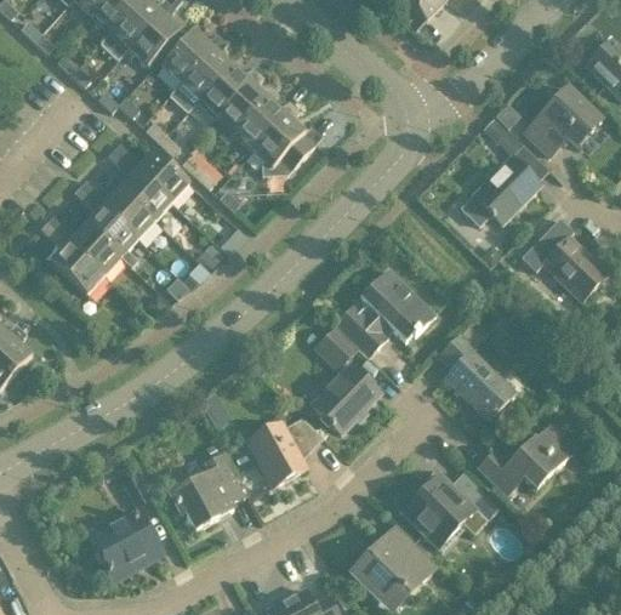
[(4,0),(0,3),(0,10),(10,20),(17,12),(4,0)]
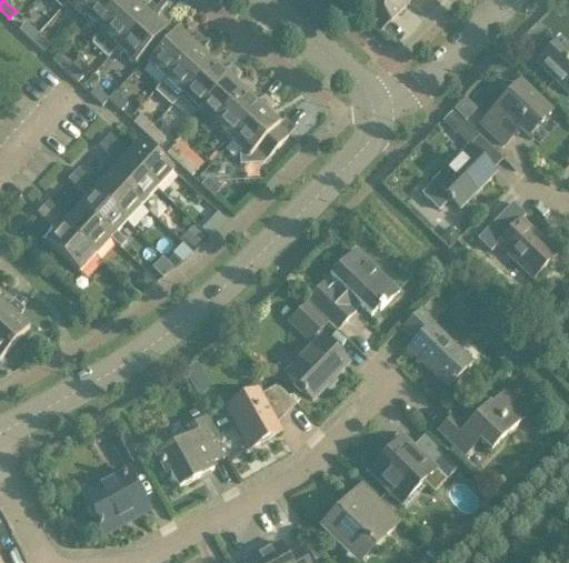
[(71,0),(85,12),(96,0),(71,0)]
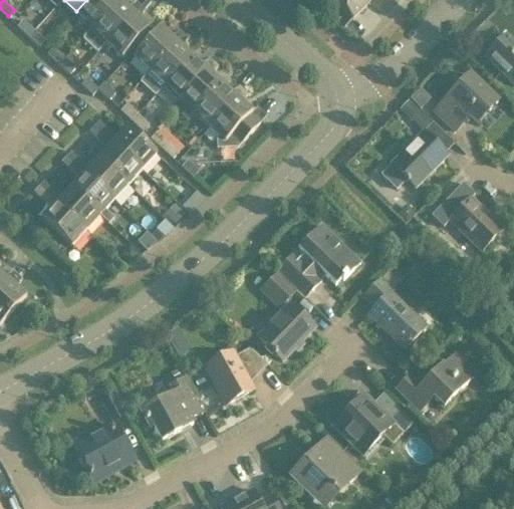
[(86,0),(76,11),(91,25),(114,0),(86,0)]
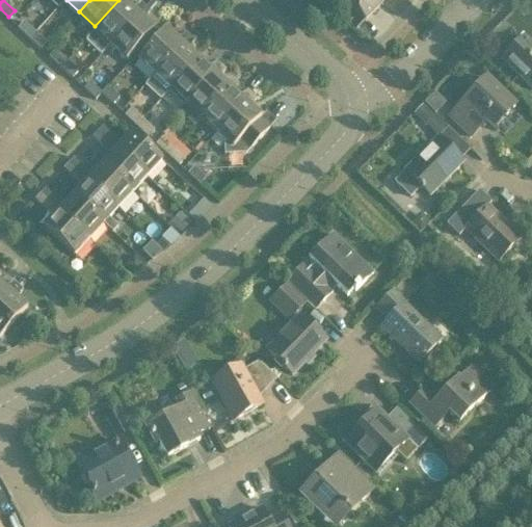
[(118,0),(95,26),(96,26),(84,37),(100,52),(110,41),(111,41),(147,2),(144,0),(138,0),(134,5),(129,0),(118,0)]
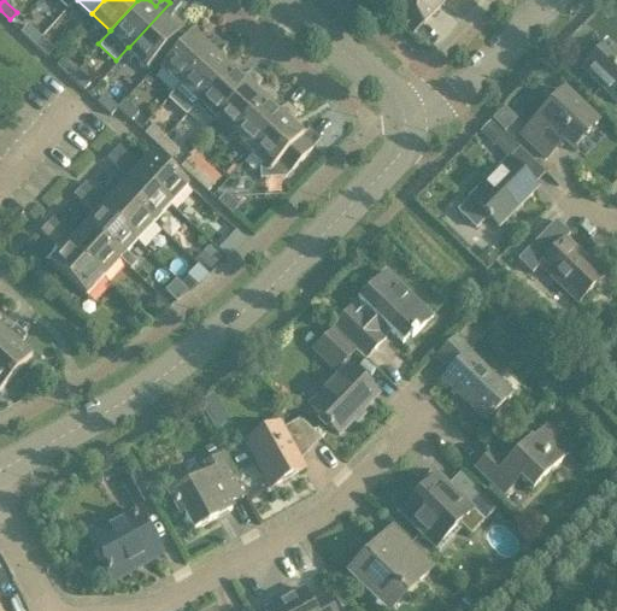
[(441,0),(405,0),(424,18),(441,0)]
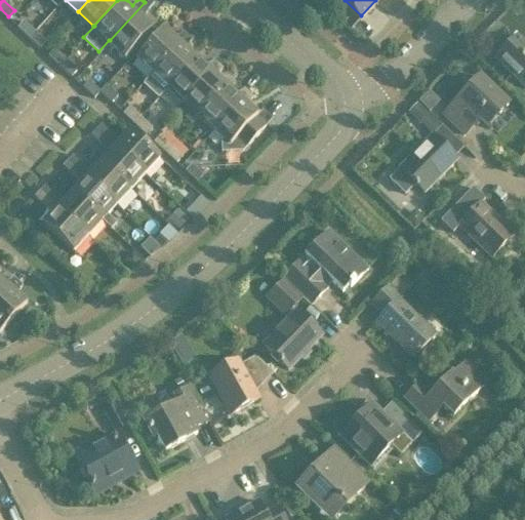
[(145,2),(110,40),(125,54),(153,24),(142,14),(149,6),(145,2)]
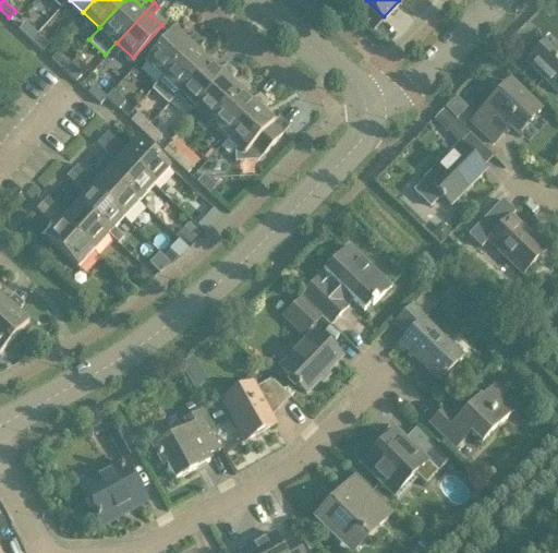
[(29,37),(36,29),(25,20),(19,26),(29,37)]
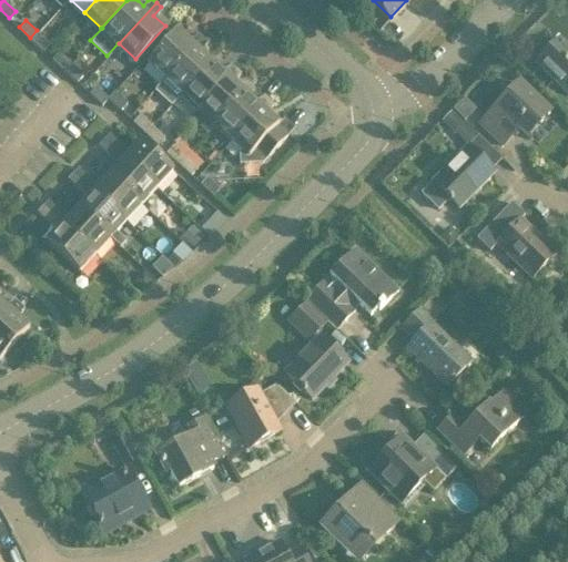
[(165,74),(204,33),(199,29),(190,37),(178,24),(148,59),(165,74)]
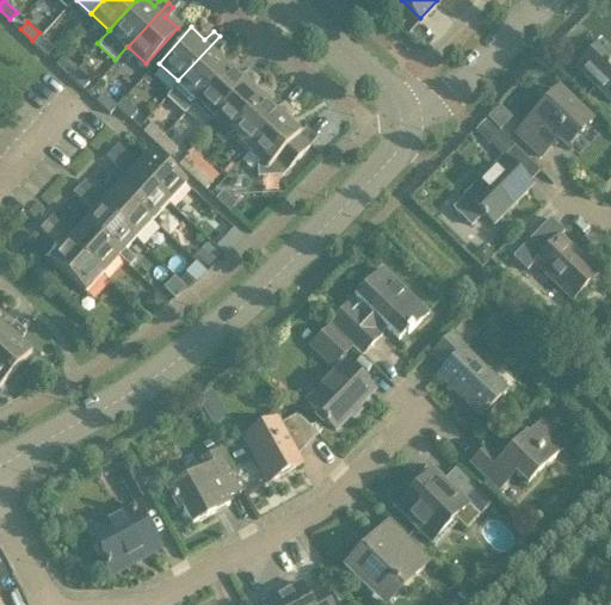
[(39,32),(32,41),(47,54),(54,45),(39,32)]
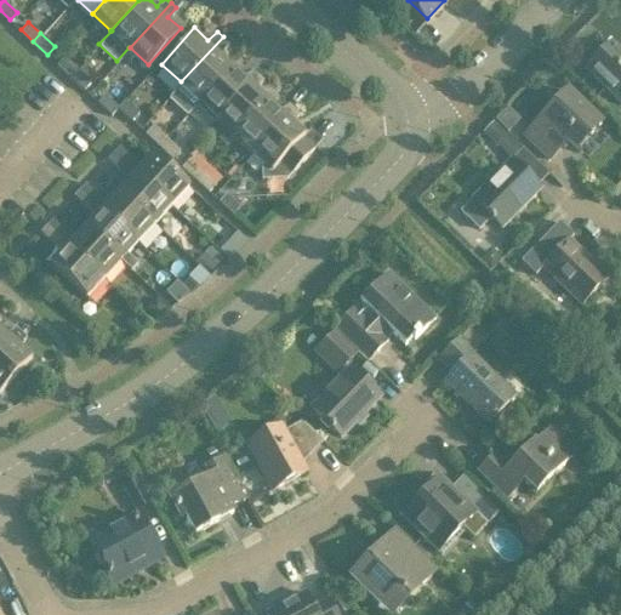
[(228,41),(223,36),(181,81),(199,98),(232,62),(220,51),(228,41)]
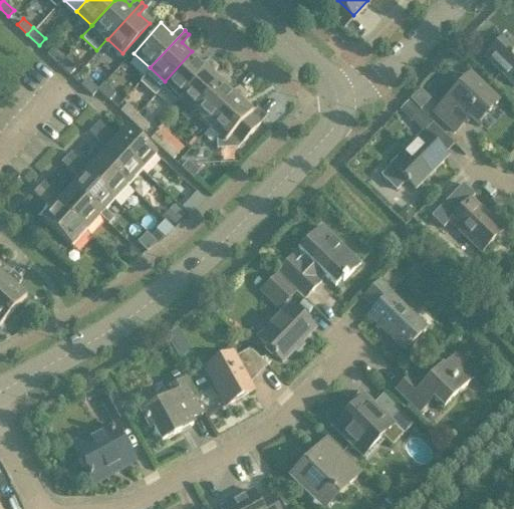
[(513,41),(509,36),(488,58),(513,83),(513,41)]
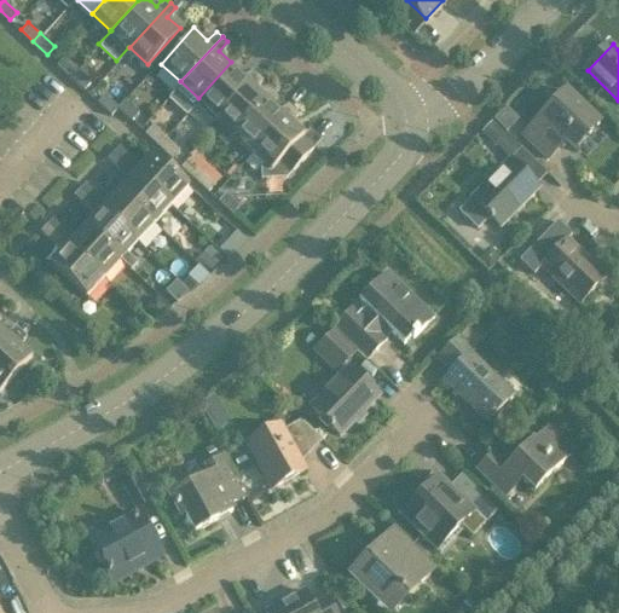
[(69,75),(76,67),(64,56),(57,63),(69,75)]
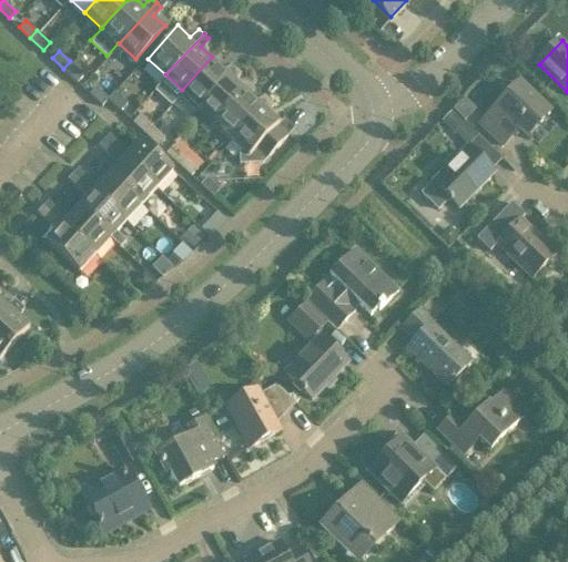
[(224,67),(212,57),(182,90),(199,105),(236,63),(232,59),(224,67)]
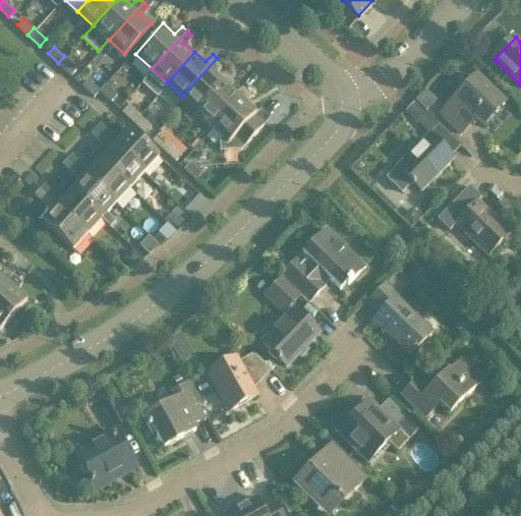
[(64,56),(58,63),(70,73),(76,67),(64,56)]
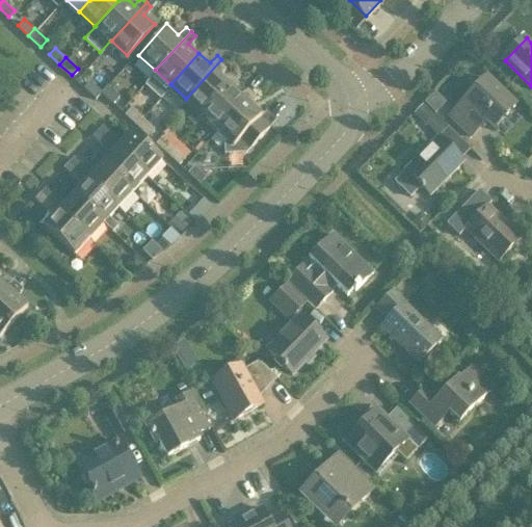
[(221,59),(186,99),(202,113),(231,82),(219,72),(227,64),(221,59)]
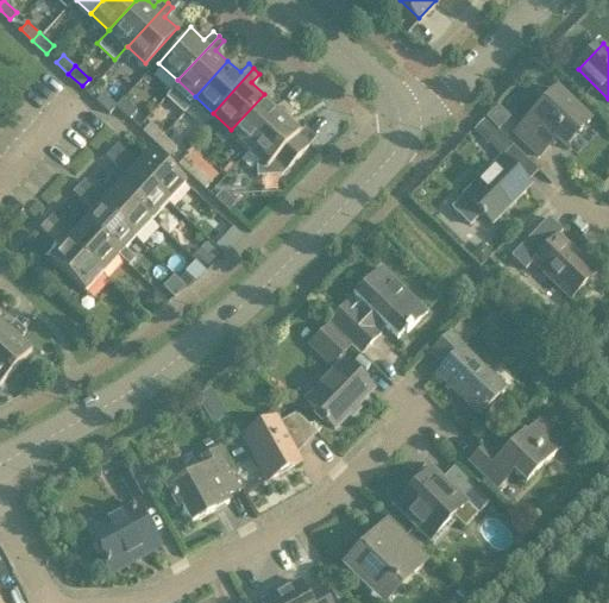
[(557,86),(515,127),(539,151),(554,134),(565,144),(590,119),(557,86)]
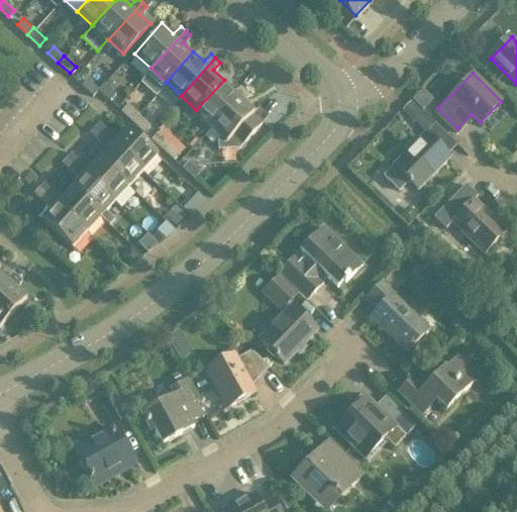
[(98,88),(98,87),(87,77),(81,84),(92,94),(98,88)]
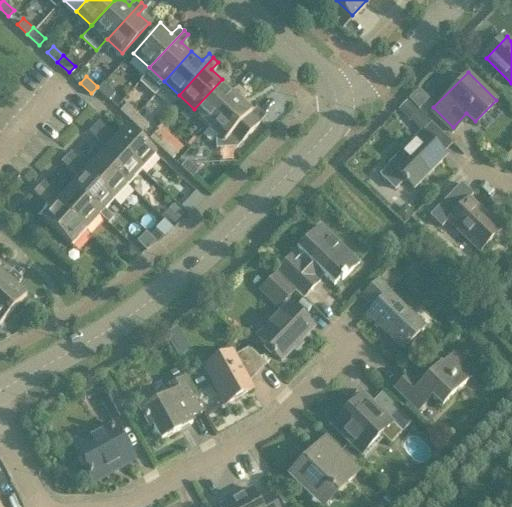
[(222,79),(194,109),(209,123),(243,85),(238,81),(232,88),(222,79)]
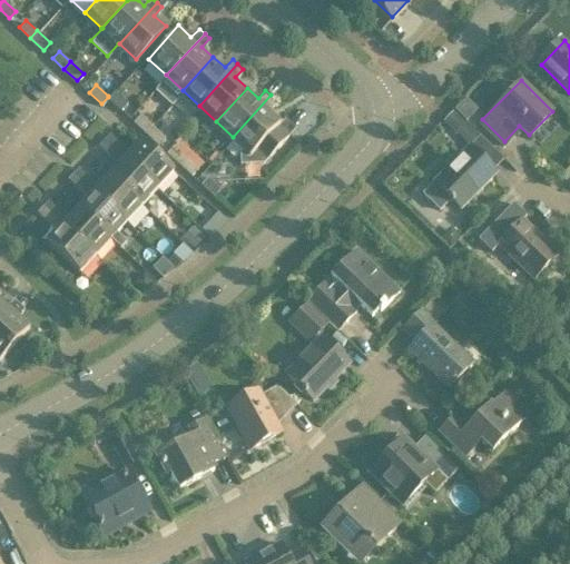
[(108,97),(120,108),(127,101),(115,90),(108,96),(108,97)]
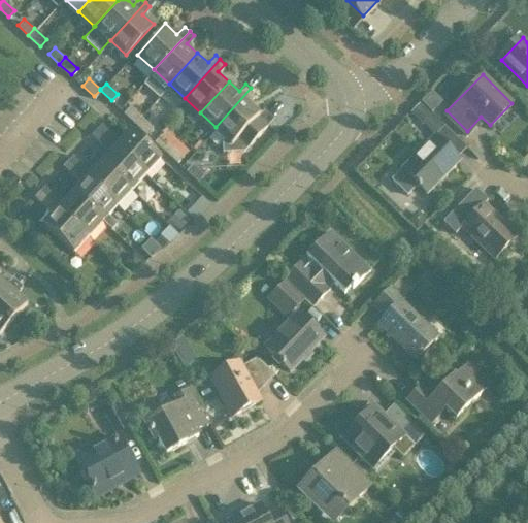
[(255,92),(251,88),(216,127),(226,136),(222,140),(223,151),(244,150),(268,123),(258,113),(260,111),(249,99),(255,92)]
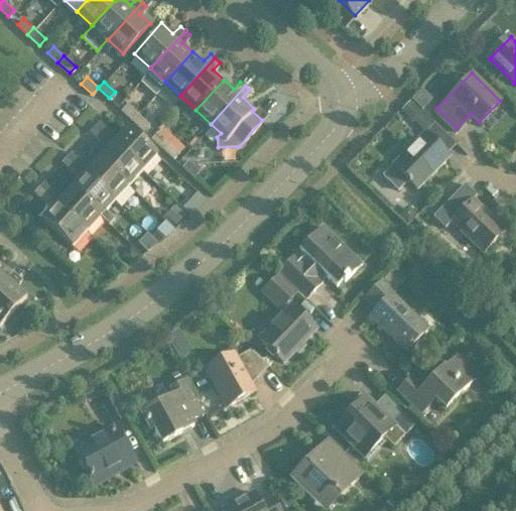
[(421,87),(411,97),(421,107),(431,97),(421,87)]
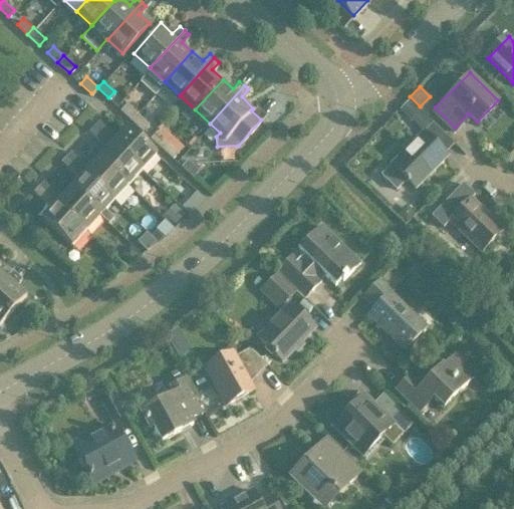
[(409,98),(400,106),(411,117),(412,117),(420,109),(409,98)]
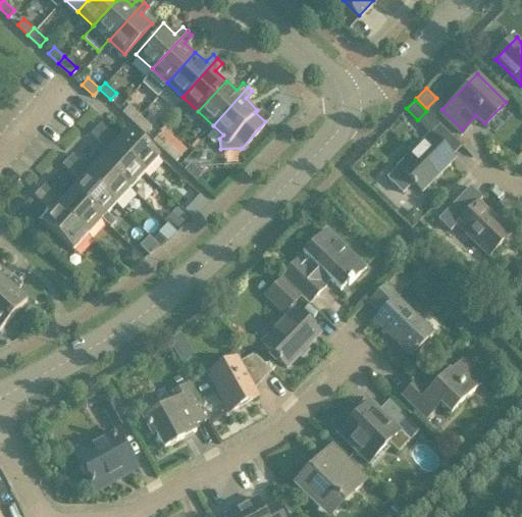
[(133,120),(140,113),(127,103),(121,110),(133,120)]
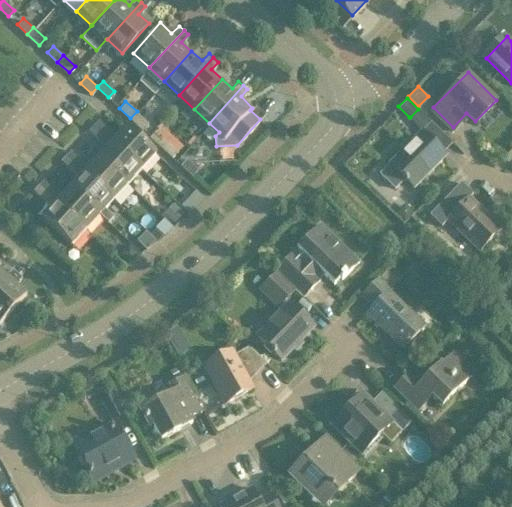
[(148,121),(137,111),(130,118),(141,129),(148,121)]
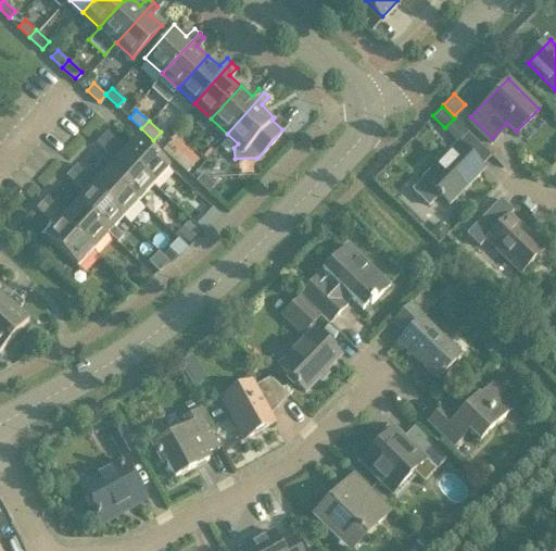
[(110,126),(103,133),(154,179),(169,163),(138,133),(128,143),(110,126)]
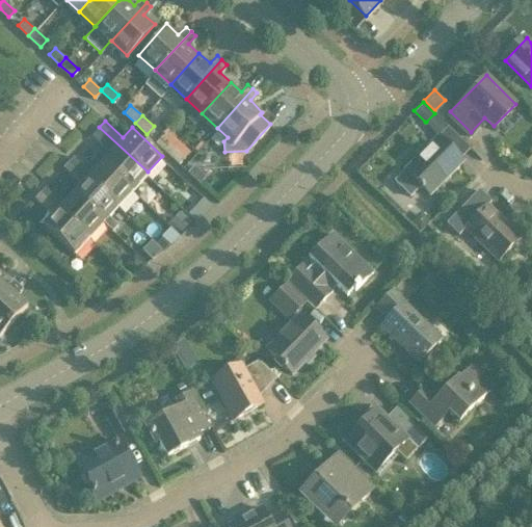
[(404,168),(395,179),(410,195),(421,184),(430,192),(463,158),(461,156),(470,147),(447,124),(404,168)]
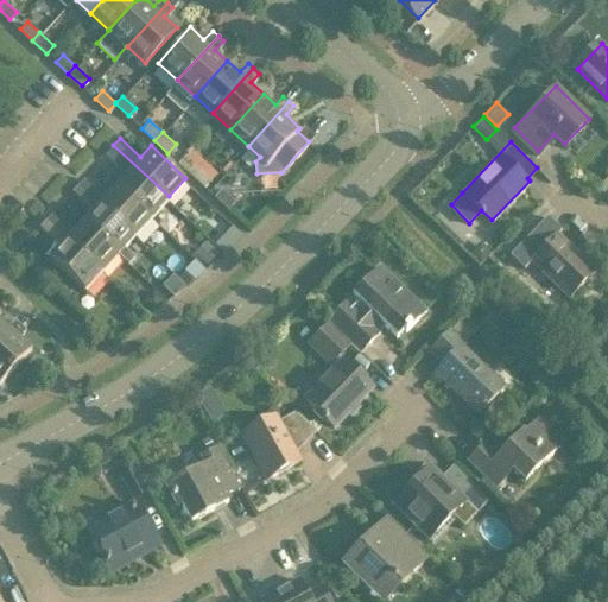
[(169,196),(113,145),(107,152),(127,170),(118,182),(152,214),(169,196)]
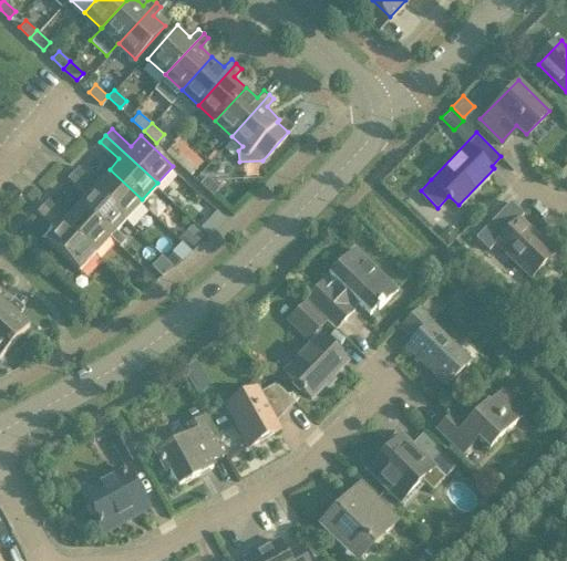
[(177,162),(191,148),(177,136),(165,151),(177,162)]
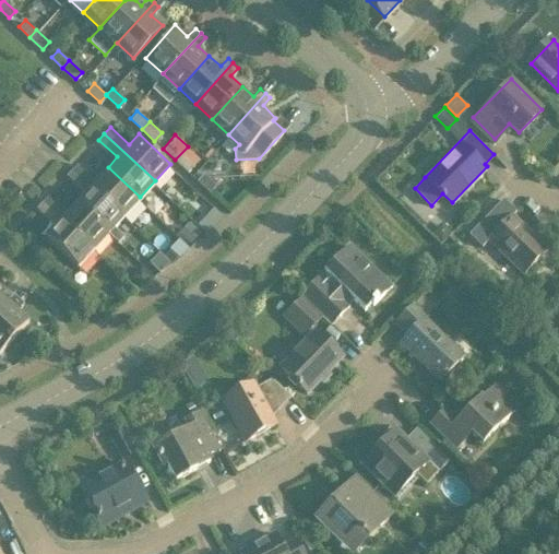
[(199,157),(188,146),(175,160),(187,171),(199,157)]
